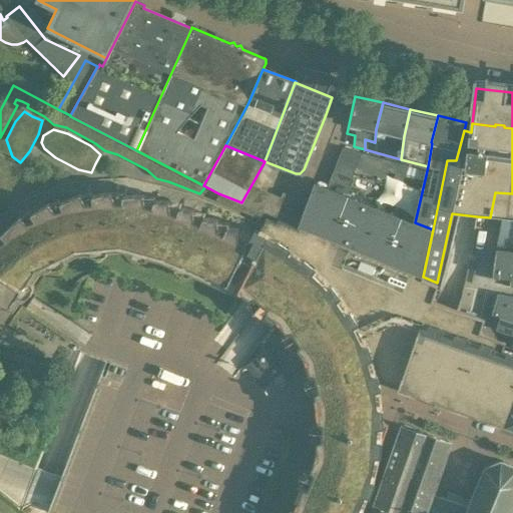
[(314,181),(306,203),(298,226),(423,277),(433,229),(415,222),(347,195),(350,189),(357,192),(361,182),(334,170),(327,187),(314,181)]
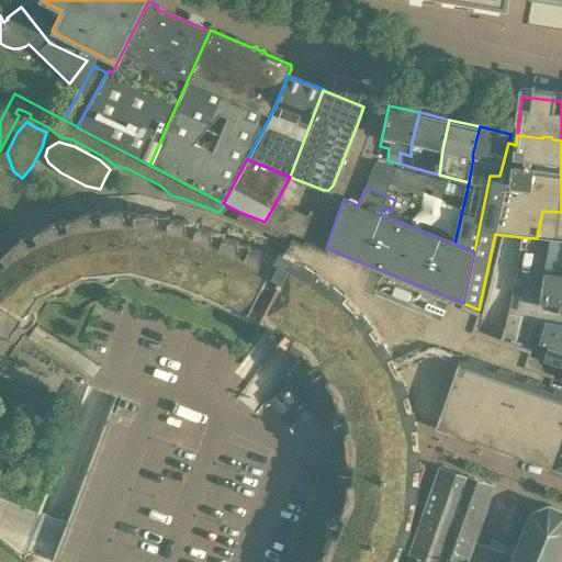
[(277,227),(285,209),(274,204),(265,222),(277,227)]
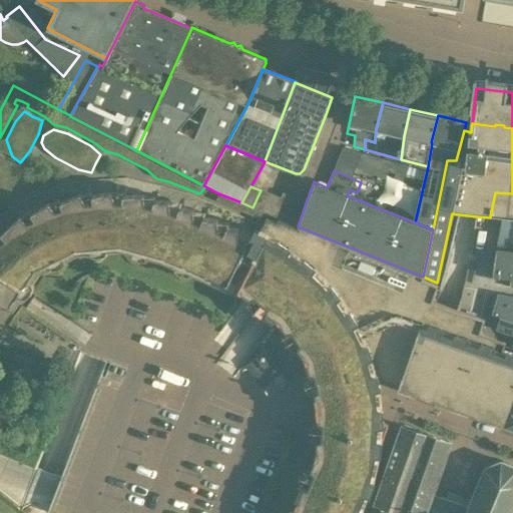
[(264,212),(271,194),(261,190),(252,207),(264,212)]
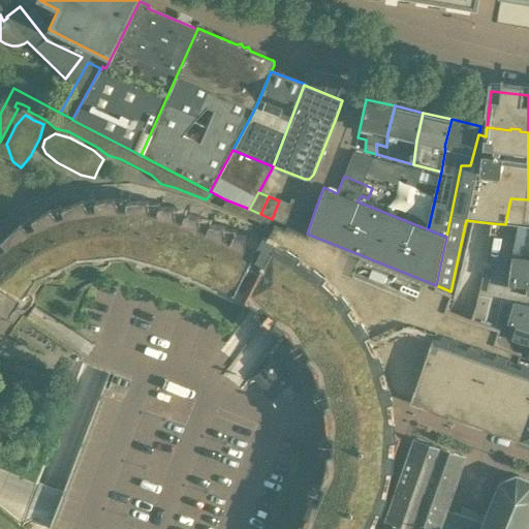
[(0,310),(11,313),(37,277),(79,256),(125,252),(169,265),(213,282),(236,293),(242,294),(254,267),(249,265),(255,252),(248,247),(247,237),(225,232),(225,226),(200,222),(200,216),(176,212),(176,207),(150,207),(149,200),(118,203),(116,197),(86,204),(84,201),(55,215),(52,212),(25,225),(21,222),(0,242),(0,310)]
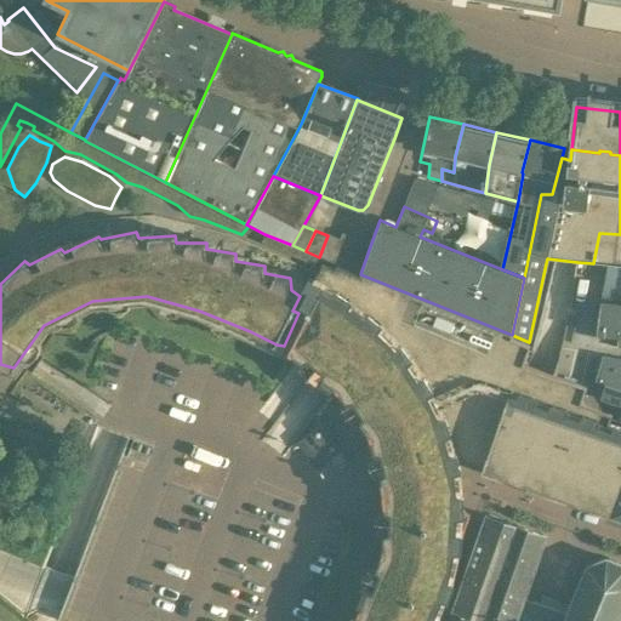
[(608,265),(620,265),(620,234),(599,233),(593,263),(608,265)]
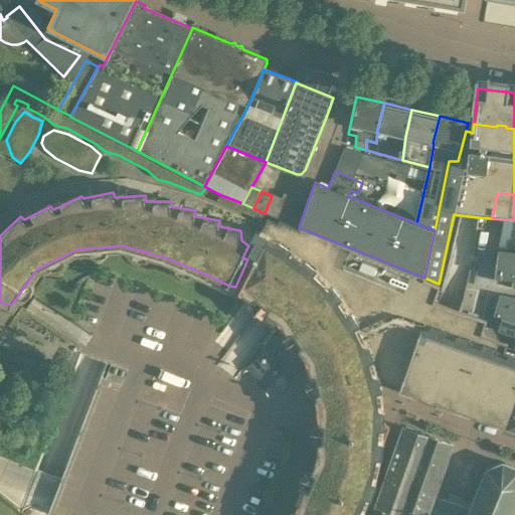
[(253,208),(242,203),(219,194),(216,201),(259,219),(262,218),(265,213),(253,208)]
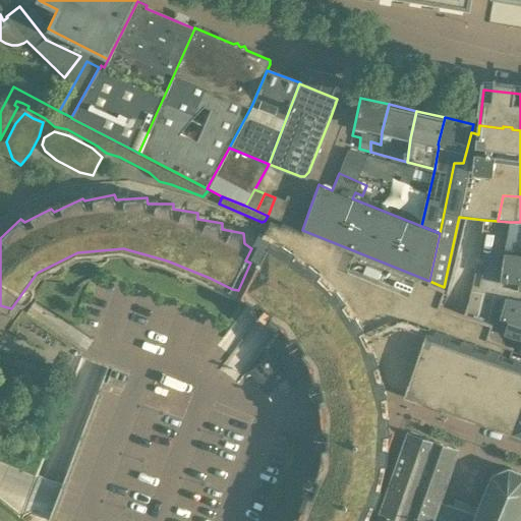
[(290,224),(298,201),(287,196),(285,201),(278,220),(283,222),(290,224)]
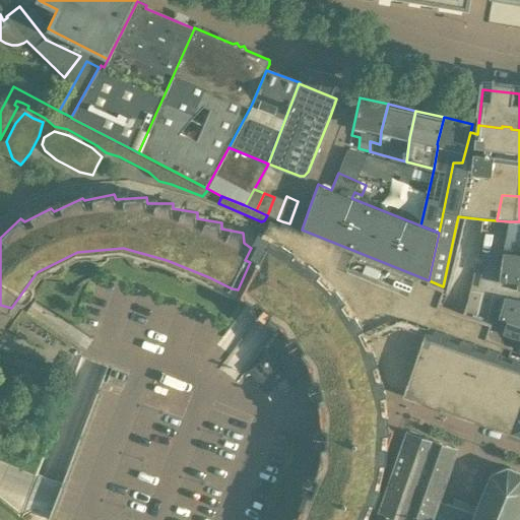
[(277,219),(284,201),(274,197),(267,215),(277,219)]
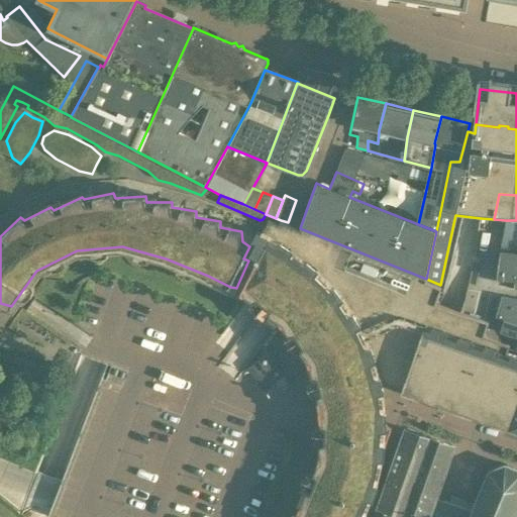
[(300,228),(308,205),(296,200),(288,222),(300,228)]
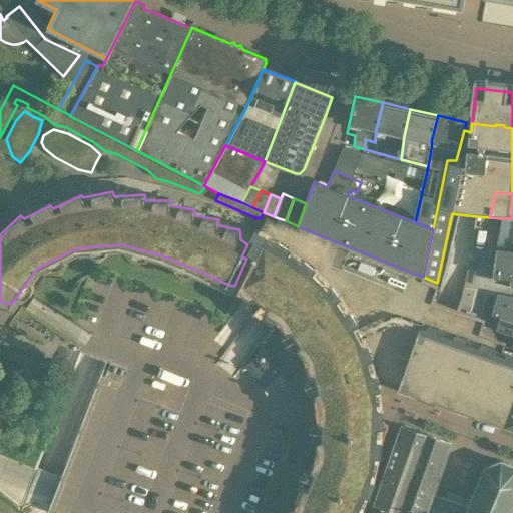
[(279,218),(277,222),(266,218),(249,250),(257,254),(239,290),(247,296),(250,292),(257,297),(262,301),(270,306),(268,311),(280,319),(288,332),(292,330),(302,343),(299,347),(307,359),(311,373),(316,373),(321,392),(316,393),(318,406),(319,420),(324,420),(323,439),(318,440),(318,455),(310,472),(314,475),(309,488),(304,487),(293,512),(354,512),(367,484),(371,469),(373,469),(388,425),(376,416),(375,401),(373,387),(373,382),(374,381),(502,426),(502,427),(512,430),(512,342),(507,356),(502,353),(506,344),(480,334),(485,320),(457,310),(433,302),(439,283),(437,283),(423,277),(298,226),(286,220),(279,218)]
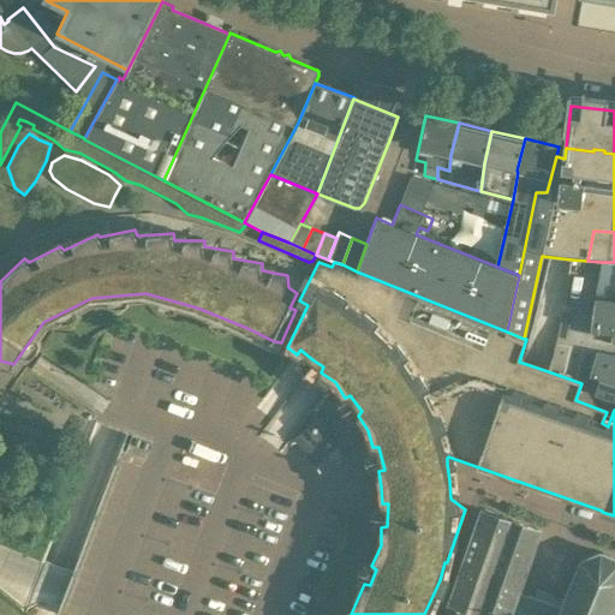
[(596,298),(614,299),(614,262),(602,262),(596,298)]
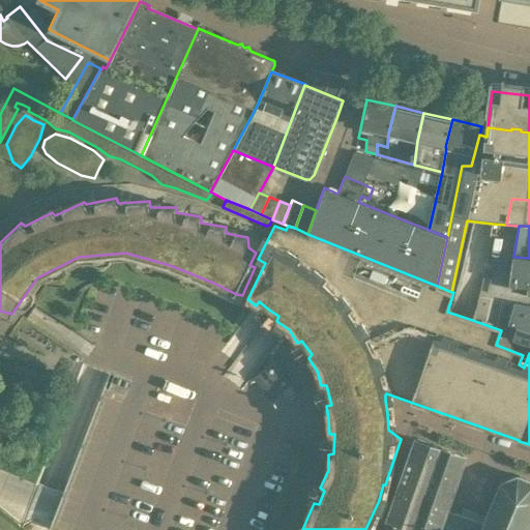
[(529,258),(513,257),(509,285),(527,288),(527,294),(529,294),(529,258)]
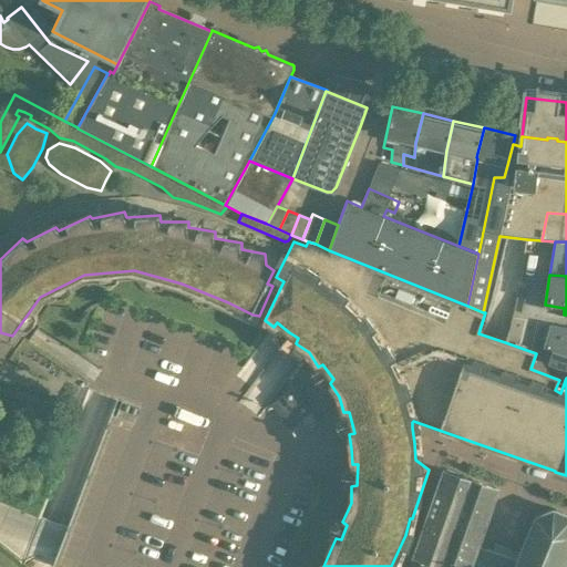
[(566,328),(548,325),(543,348),(552,351),(566,354),(566,328)]
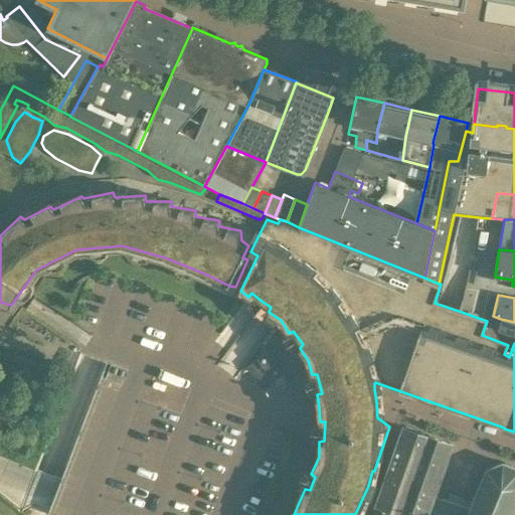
[(514,322),(501,319),(498,330),(514,335),(514,322)]
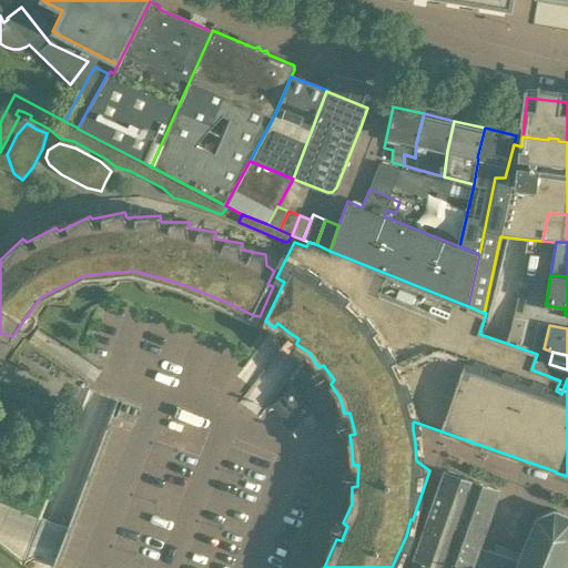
[(279,415),(288,429),(310,414),(293,389),(271,404),(279,415)]
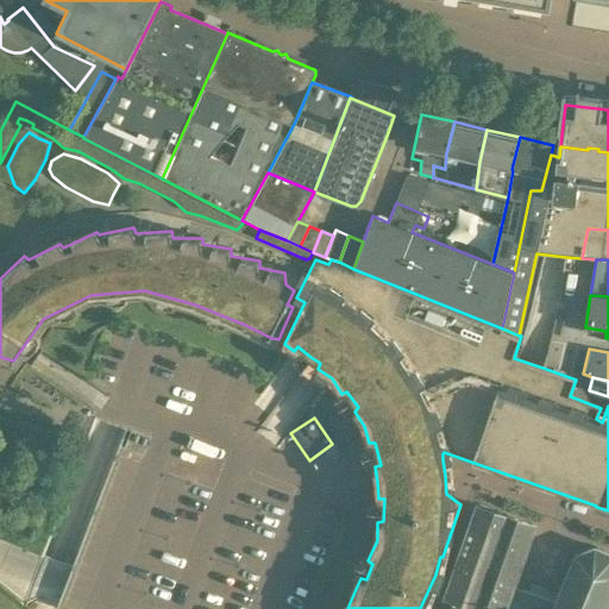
[(576,557),(557,603),(513,588),(534,526),(501,514),(501,515),(478,507),(446,598),(454,601),(476,608),(608,608),(608,552),(595,547),(576,557)]
